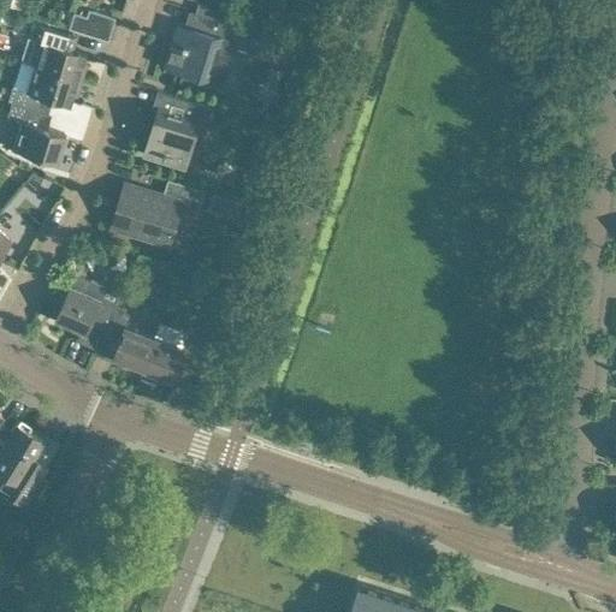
[(218,0),(207,0),(206,5),(200,4),(196,16),(218,22),(223,9),(217,7),(218,0)]
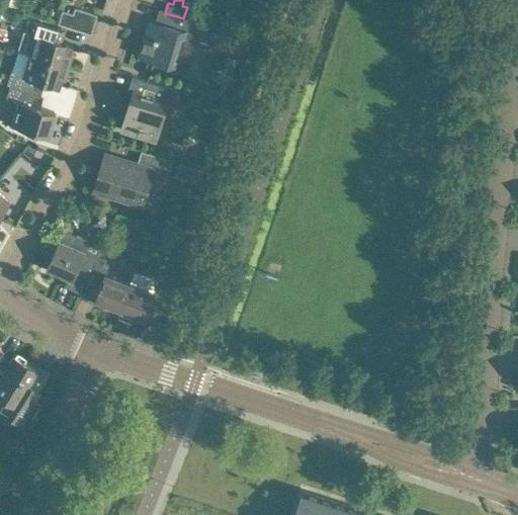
[(61,13),(57,26),(82,34),(89,36),(95,17),(73,10),(72,16),(61,13)]
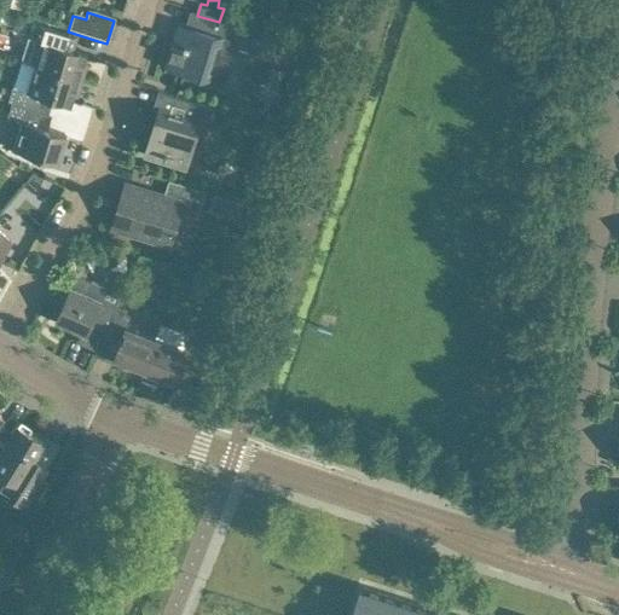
[(239,28),(219,22),(197,16),(192,32),(179,28),(163,77),(166,79),(168,69),(191,76),(187,86),(212,93),(217,77),(224,80),(232,50),(266,59),(268,52),(284,56),(289,42),(239,28)]
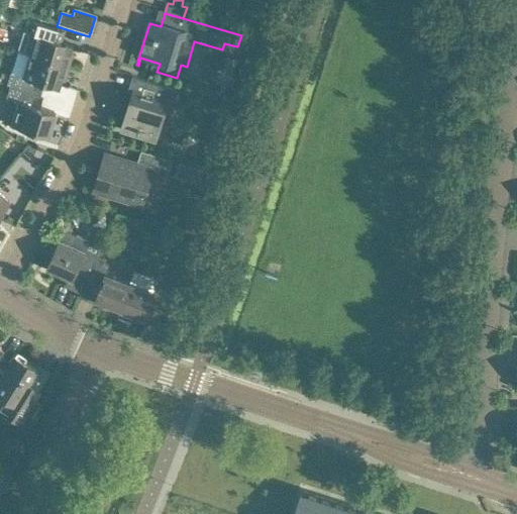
[(25,22),(15,56),(28,60),(68,71),(72,57),(69,56),(71,47),(53,42),(57,30),(25,22)]
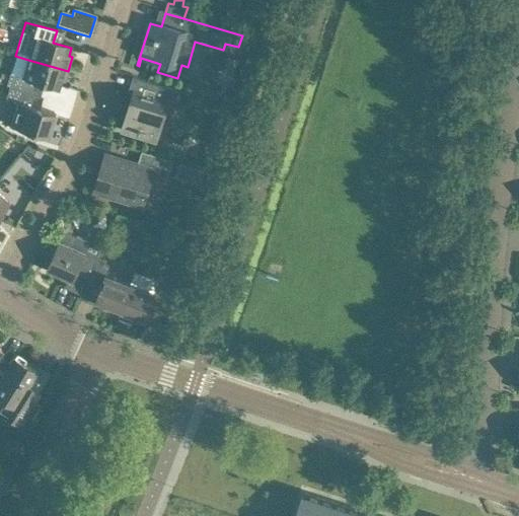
[(64,84),(68,71),(28,60),(22,79),(9,75),(6,87),(9,88),(36,95),(40,85),(59,91),(61,83),(64,84)]
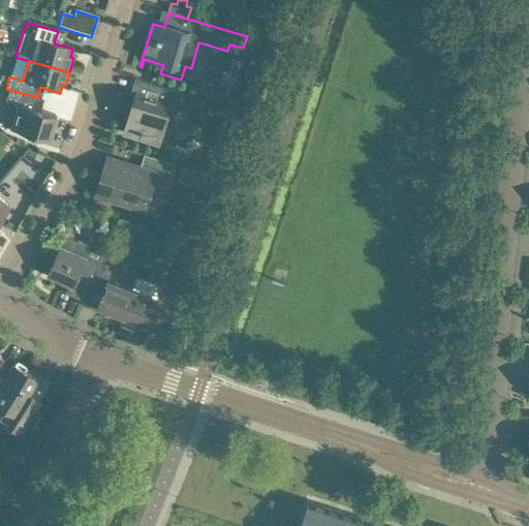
[(182,95),(135,81),(130,96),(136,98),(125,134),(161,146),(172,112),(177,114),(182,95)]
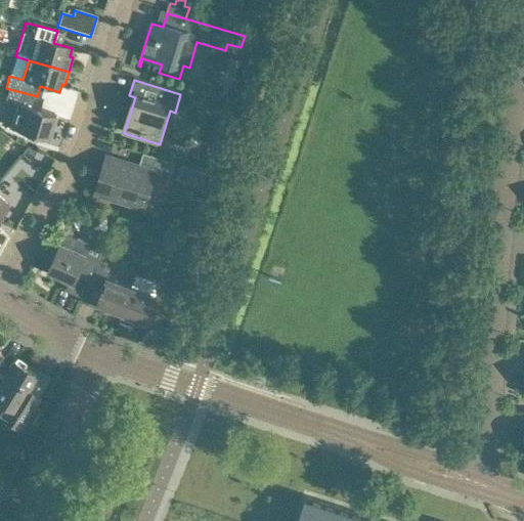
[(36,98),(37,96),(9,89),(5,101),(17,105),(11,131),(47,140),(54,116),(36,111),(39,98),(36,98)]
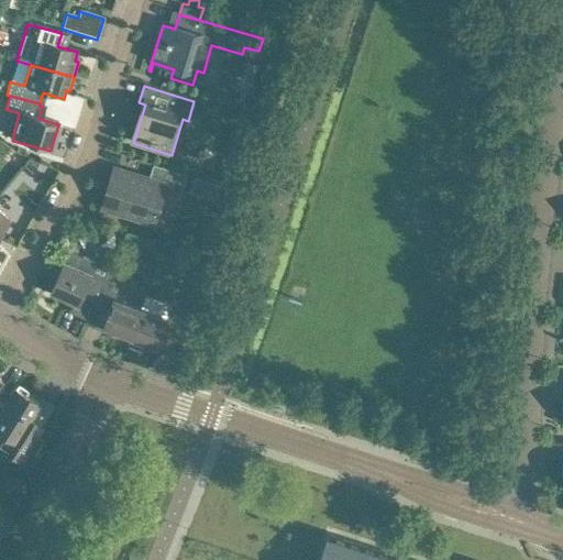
[(30,160),(23,167),(33,176),(39,164),(30,160)]
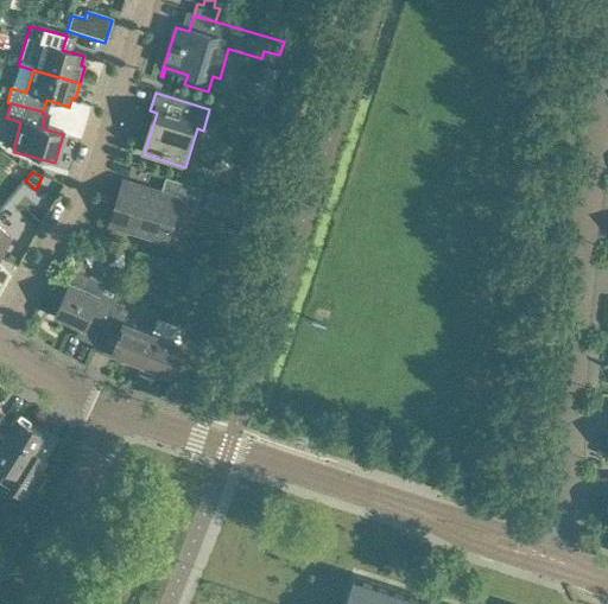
[(202,191),(166,180),(162,195),(125,184),(112,228),(166,245),(176,213),(194,217),(202,191)]
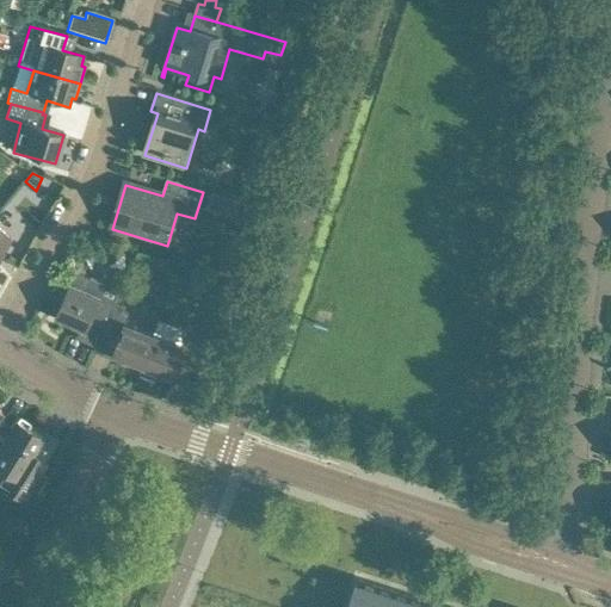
[(213,194),(208,211),(215,212),(220,197),(213,194)]
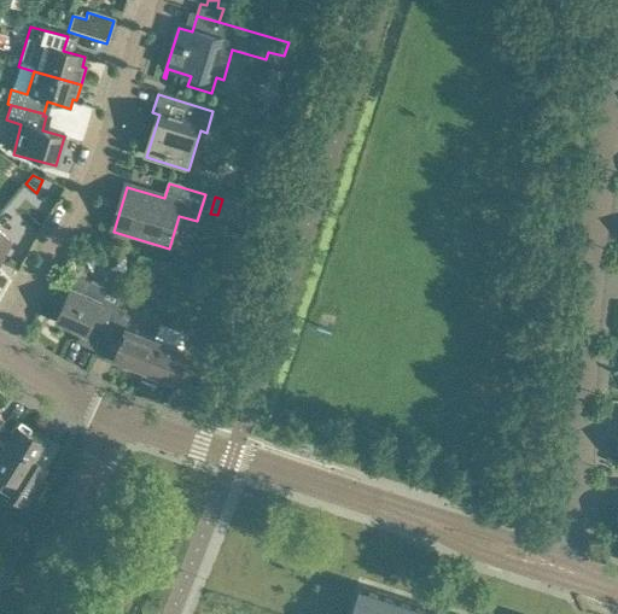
[(0,258),(11,245),(0,235),(0,258)]
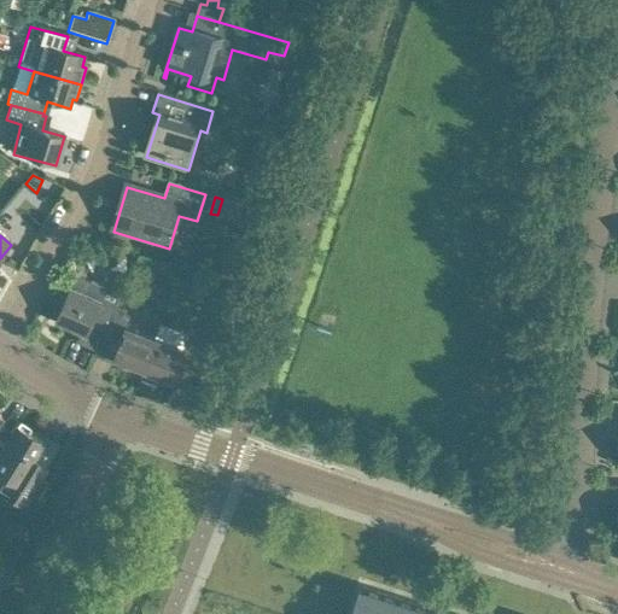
[(121,298),(122,299),(130,279),(111,269),(110,273),(100,268),(93,284),(76,276),(56,323),(82,335),(79,344),(97,352),(121,298)]
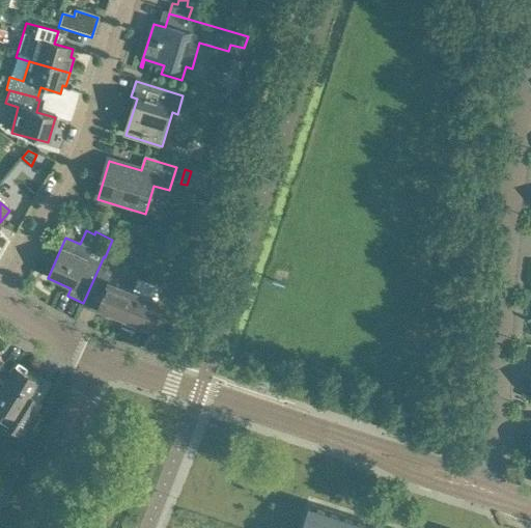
[(189,252),(193,244),(182,240),(178,248),(189,252)]
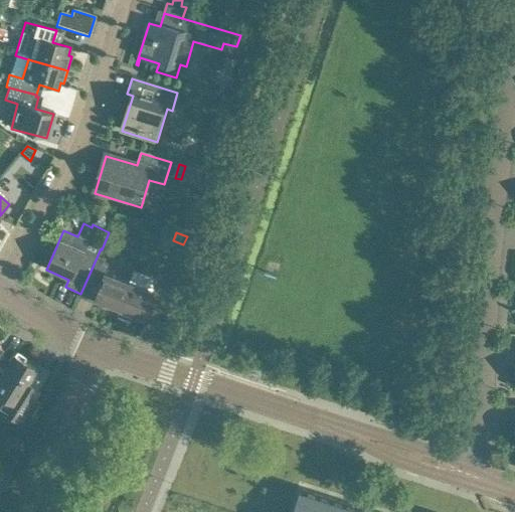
[(80,294),(80,296),(81,296),(104,304),(101,310),(118,316),(130,284),(106,274),(110,266),(96,260),(80,294)]
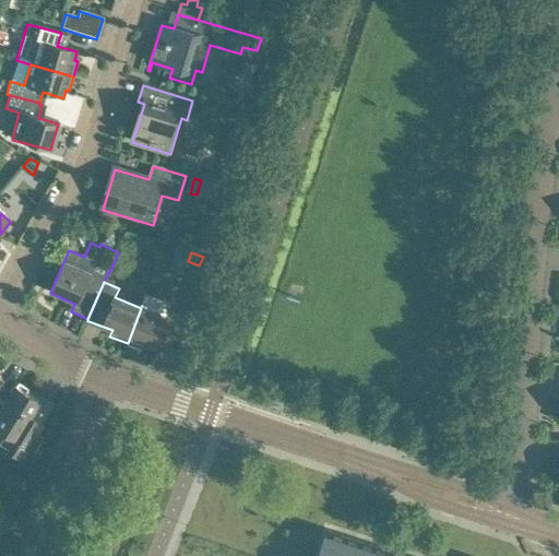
[(186,315),(185,314),(168,309),(165,317),(141,308),(128,343),(145,350),(147,344),(171,353),(170,356),(171,356),(186,315)]
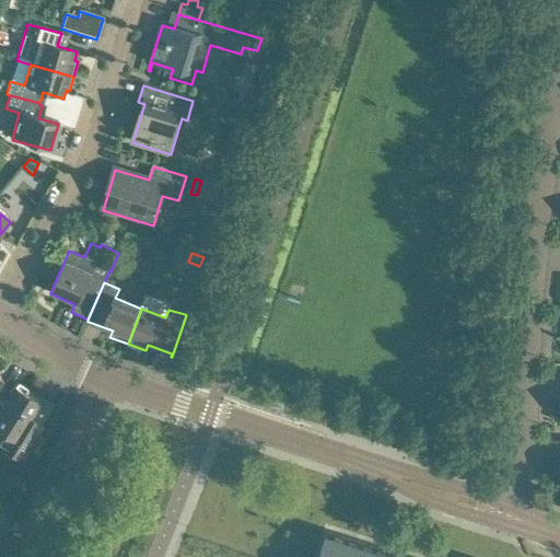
[(1,407),(0,408),(0,431),(4,434),(0,441),(0,445),(22,459),(18,465),(28,472),(35,456),(43,440),(36,436),(39,431),(26,422),(38,403),(13,387),(1,407)]
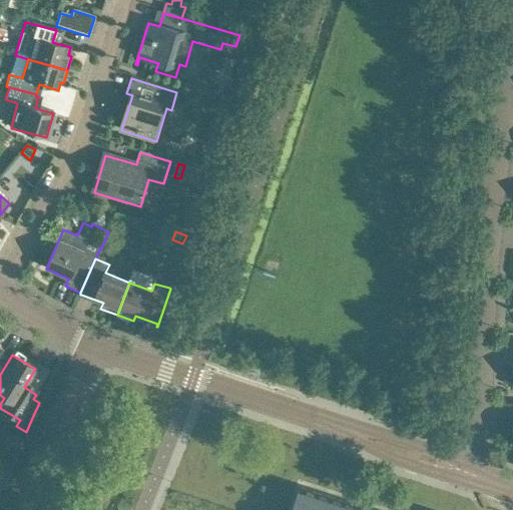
[(365,509),(302,489),(295,509),(365,509)]
